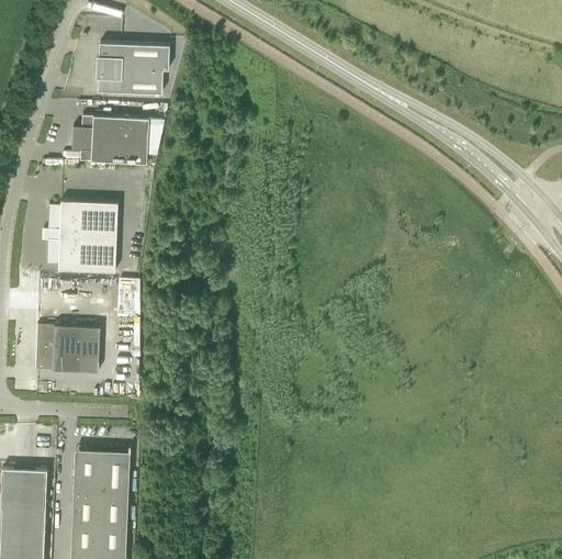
[(160,70),(169,71),(170,46),(100,44),(98,91),(159,93),(160,70)]
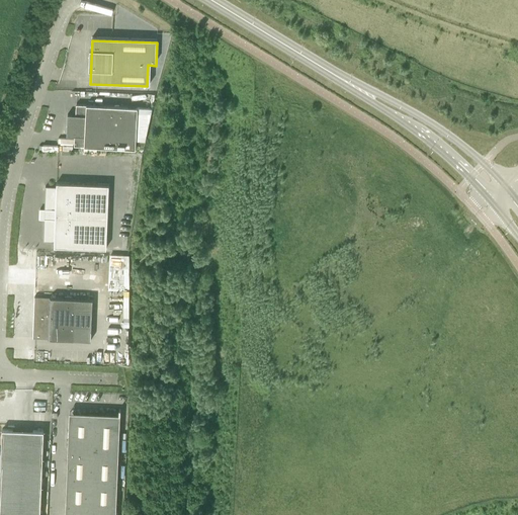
[(138,110),(76,106),(76,116),(68,116),(67,138),(75,139),(74,149),(136,151),(138,110)]
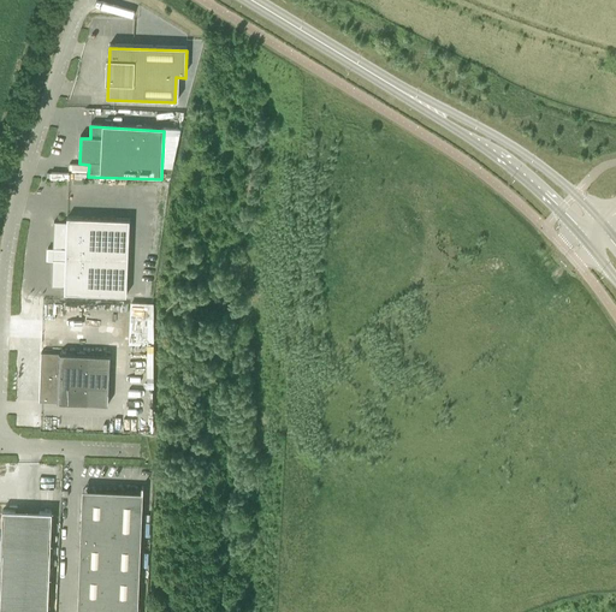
[(54,225),(53,263),(52,290),(65,291),(65,296),(126,298),(130,223),(67,220),(67,225),(54,225)]
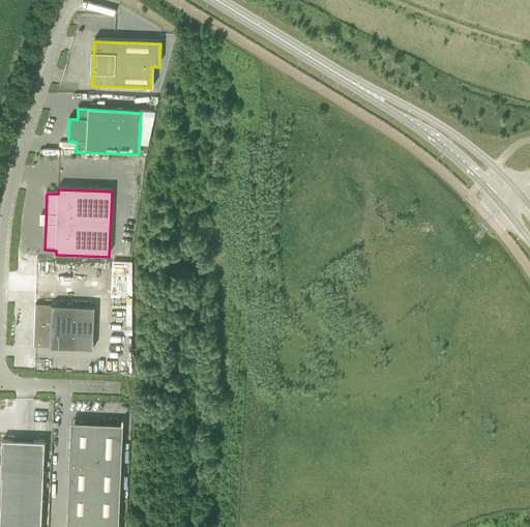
[(114,262),(113,298),(131,298),(133,262),(114,262)]
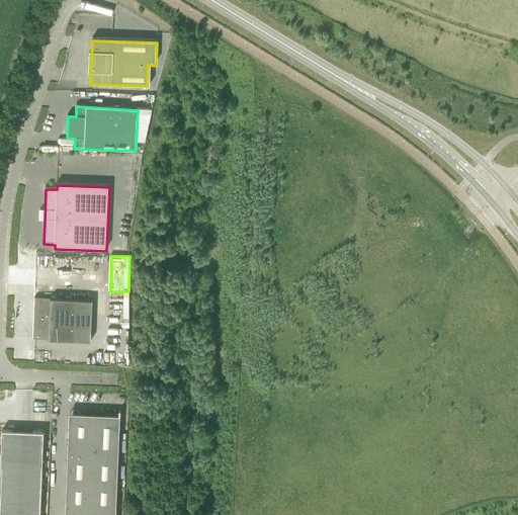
[(74,342),(76,302),(34,299),(33,327),(32,340),(74,342)]
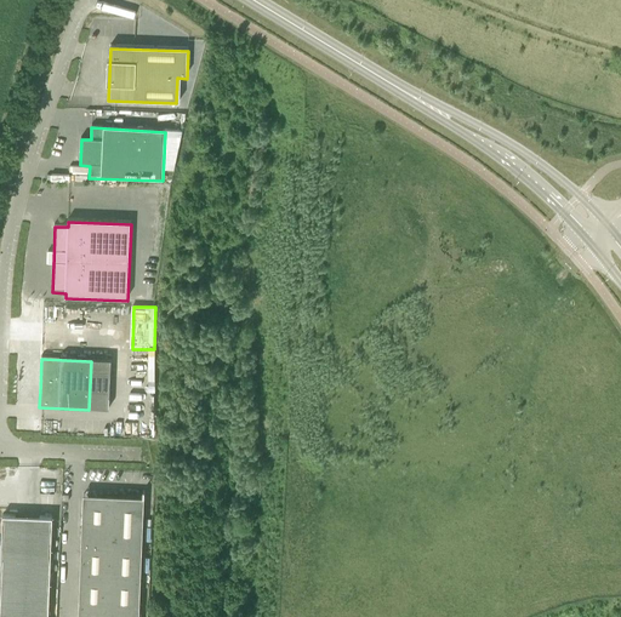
[(138,616),(144,500),(83,509),(78,616),(138,616)]
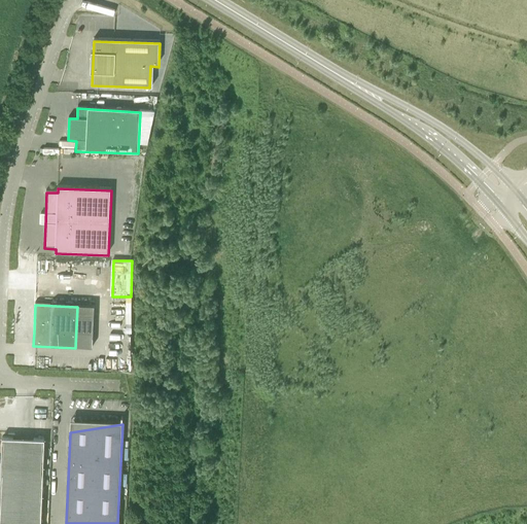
[(0,522),(21,523),(41,523),(44,441),(2,440),(1,464),(0,463),(0,522)]
